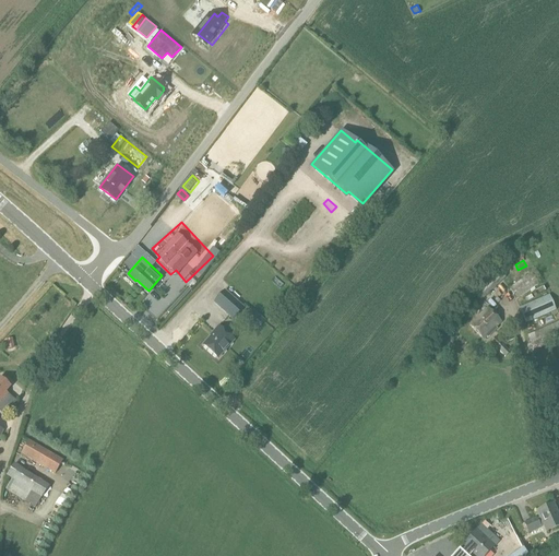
[(509,285),(518,297),(538,283),(531,271),(509,285)]
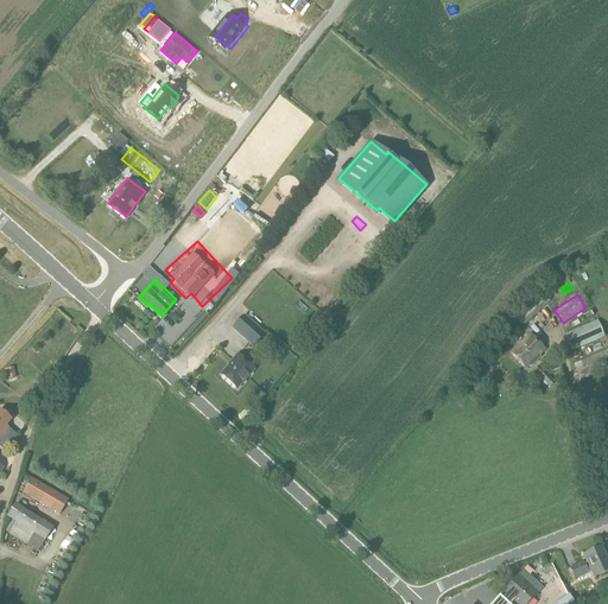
[(257,306),(248,315),(258,323),(265,315),(257,306)]
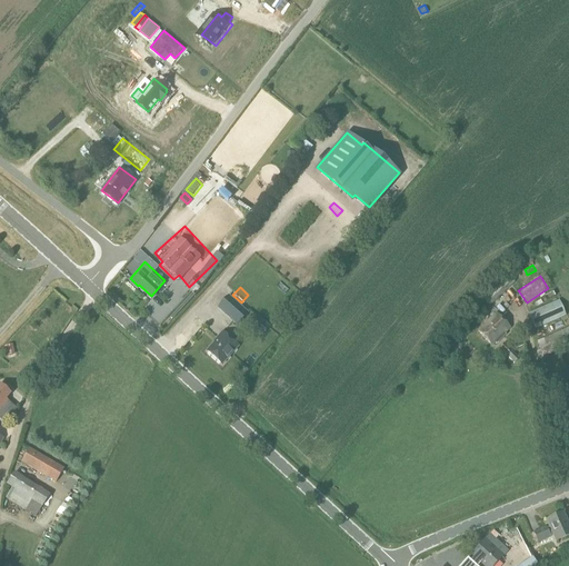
[(472,319),(483,306),(475,298),(463,313),(472,319)]
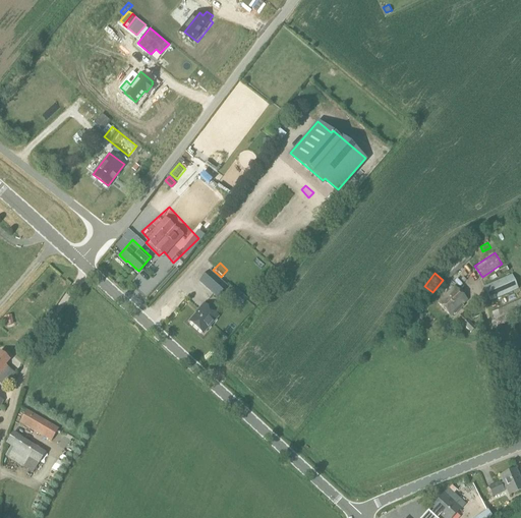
[(499,295),(518,287),(512,273),(483,285),(490,302),(500,298),(499,295)]
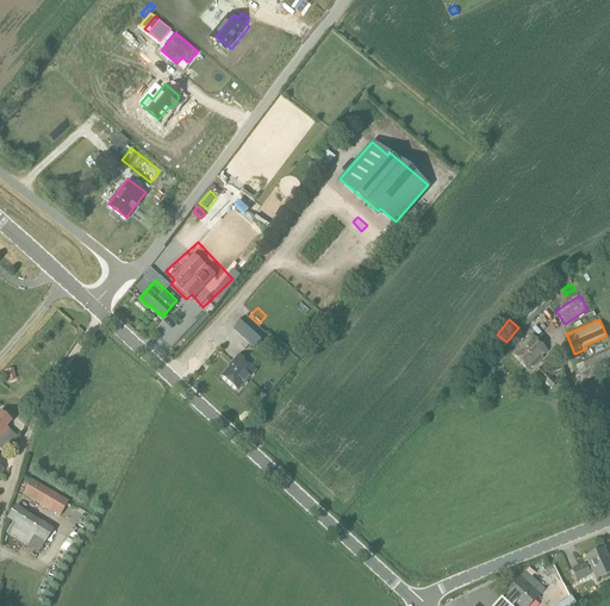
[(512,351),(528,367),(536,358),(541,362),(546,358),(541,354),(547,349),(531,333),(512,351)]
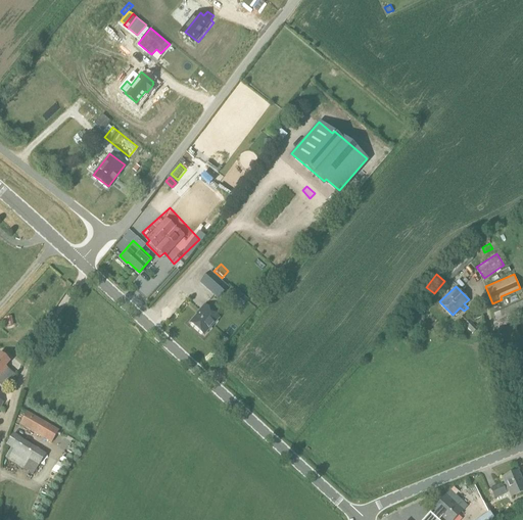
[(183,296),(174,306),(177,310),(186,300),(183,296)]
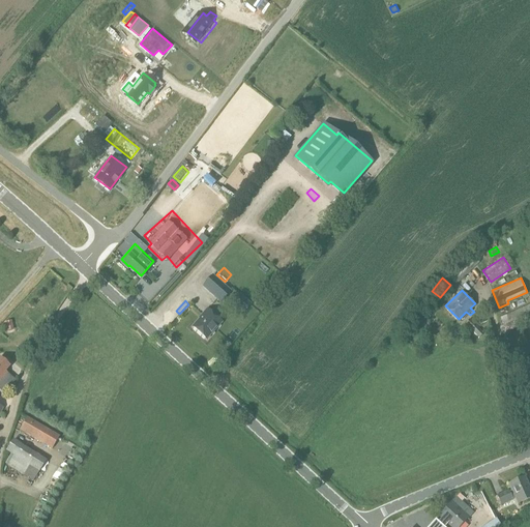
[(529,301),(500,315),(507,331),(529,320),(529,301)]
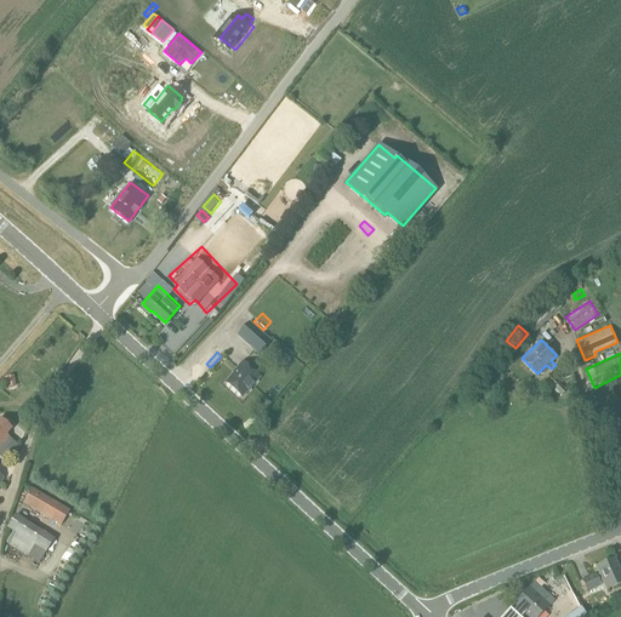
[(252,367),(244,360),(237,366),(238,367),(227,381),(243,395),(261,375),(258,373),(260,372),(260,370),(256,366),(254,366),(252,367)]
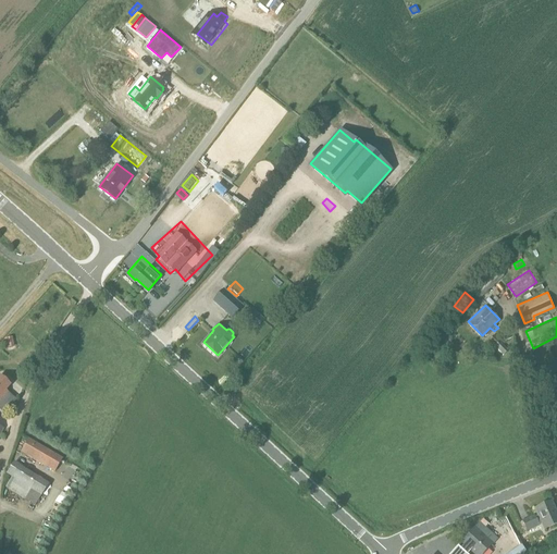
[(503,353),(509,348),(494,333),(489,339),(503,353)]
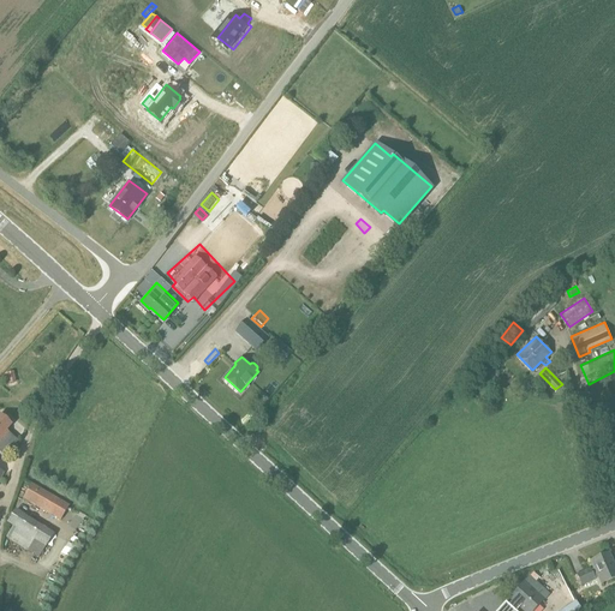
[(0,450),(5,454),(18,439),(6,430),(12,423),(0,412),(0,450)]
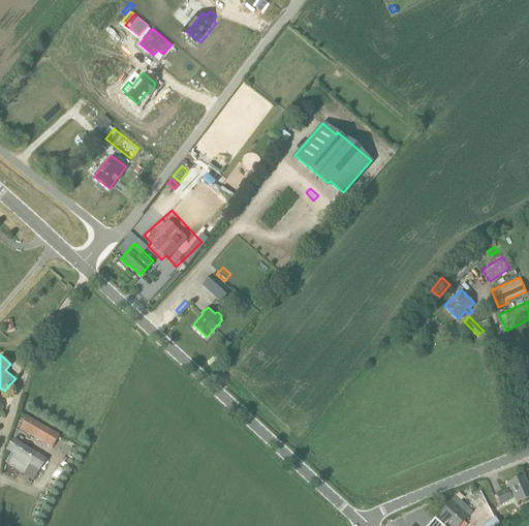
[(60,433),(27,414),(20,427),(53,446),(60,433)]
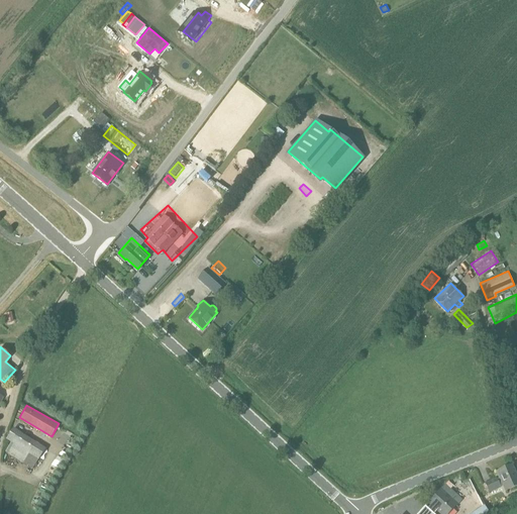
[(38,458),(38,459),(46,447),(13,426),(6,438),(11,441),(5,449),(32,467),(38,458)]
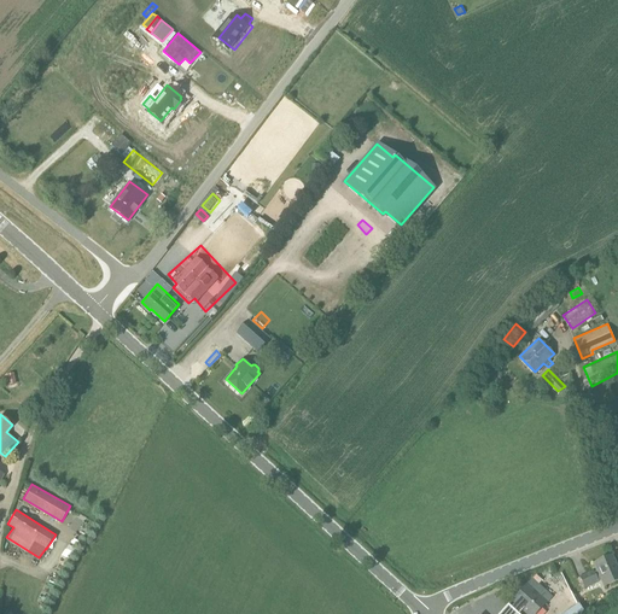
[(569,555),(552,559),(560,590),(577,585),(569,555)]
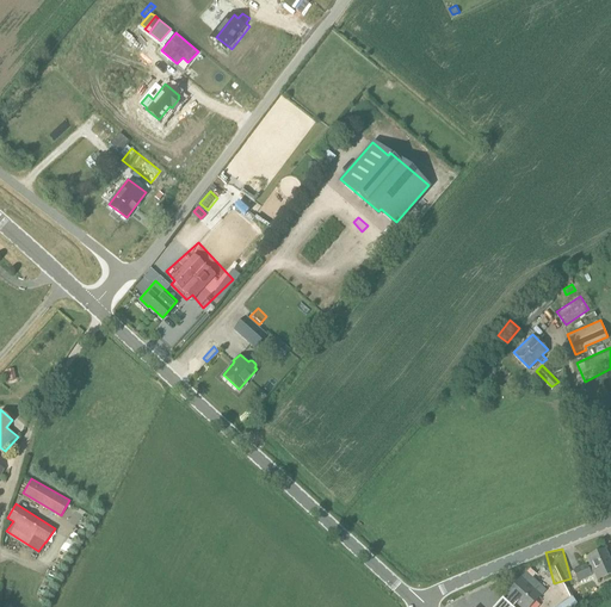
[(594,570),(598,577),(610,571),(610,559),(610,561),(605,549),(588,556),(592,563),(587,565),(586,563),(574,568),(579,578),(591,574),(590,571),(594,570)]
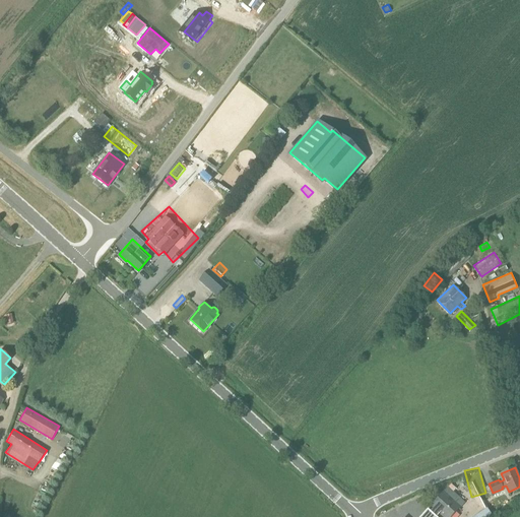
[(450,516),(464,501),(448,486),(427,509),(418,516),(436,516),(437,516),(439,514),(442,516),(450,516)]
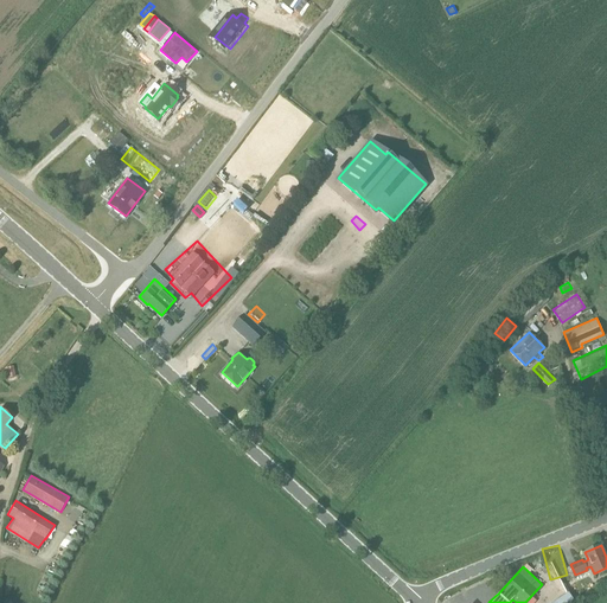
[(547,602),(568,602),(570,602),(563,592),(547,602)]
